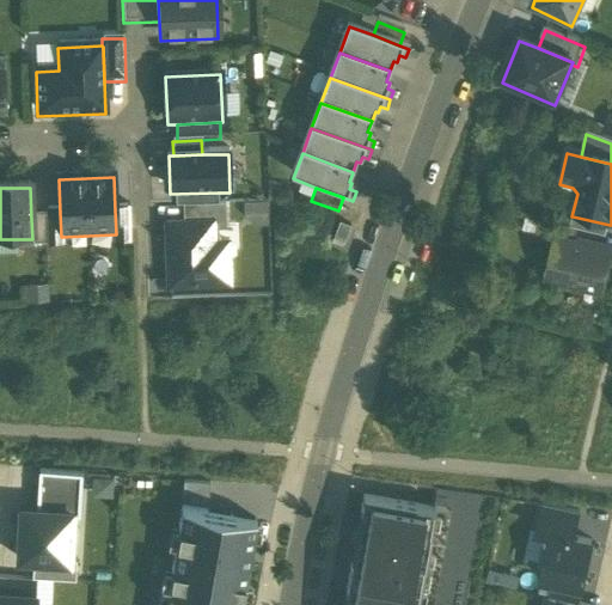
[(218,193),(175,194),(176,208),(182,208),(219,207),(218,193)]
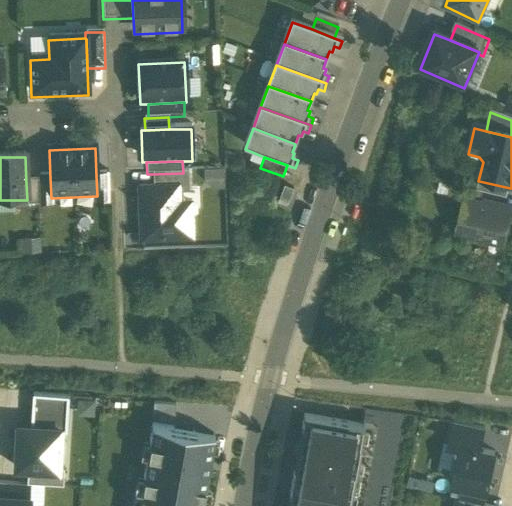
[(224,189),(223,171),(205,172),(206,190),(224,189)]
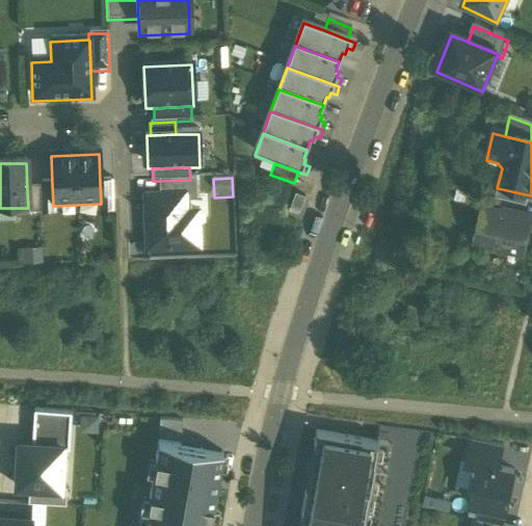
[(190,180),(158,181),(159,198),(184,196),(184,204),(196,203),(195,180),(190,180)]
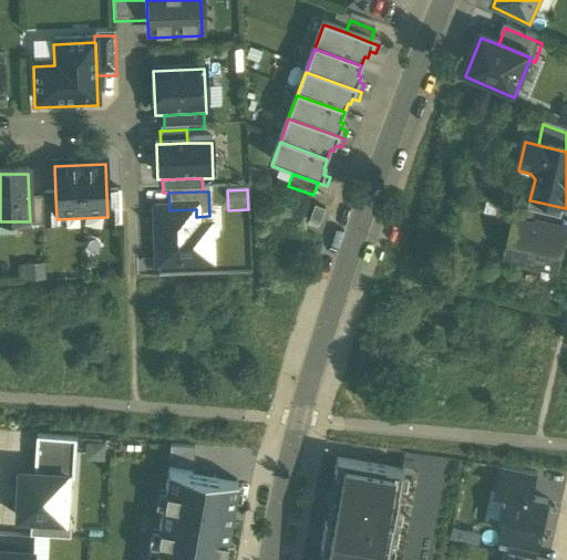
[(120,195),(106,195),(107,217),(106,217),(106,228),(121,228),(120,195)]
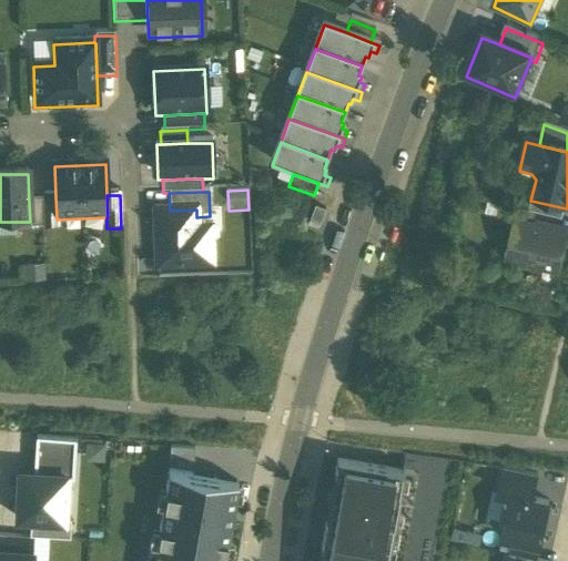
[(56,197),(42,197),(42,203),(43,230),(43,231),(58,231),(58,220),(57,220),(56,197)]
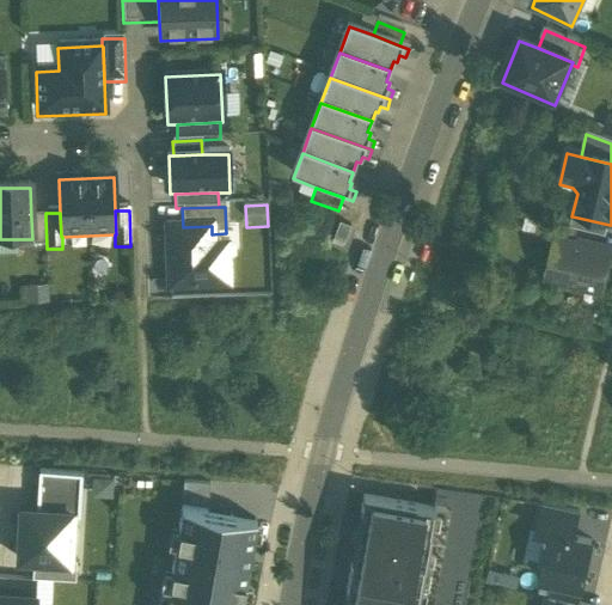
[(610,225),(573,217),(569,231),(577,233),(606,239),(610,225)]
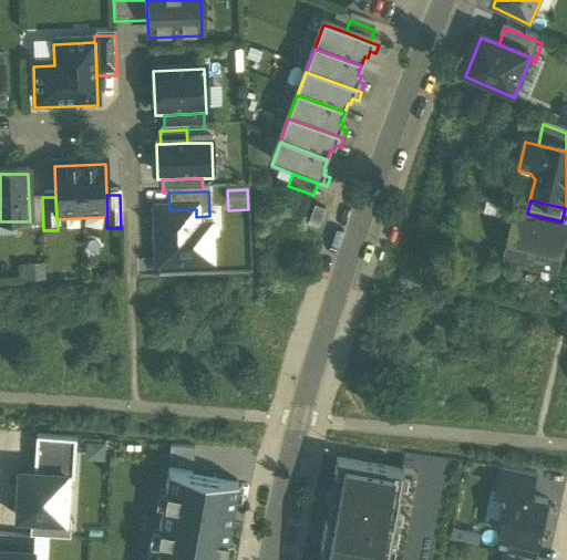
[(42,203),(29,204),(30,221),(30,230),(43,229),(42,203)]
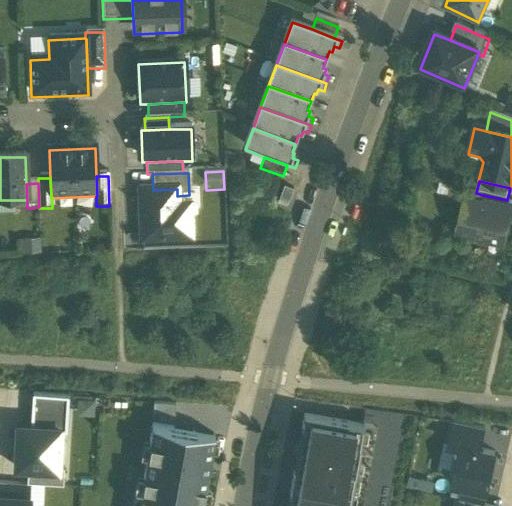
[(153,190),(139,191),(141,243),(191,241),(190,218),(178,218),(177,196),(177,189),(153,190)]
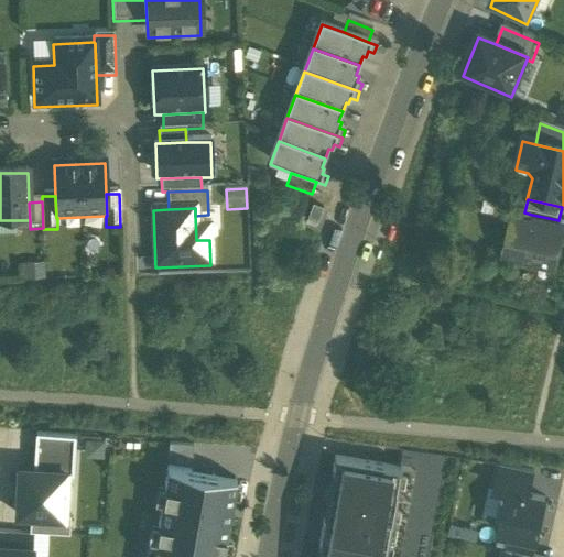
[(323,213),(312,208),(306,225),(317,228),(323,213)]
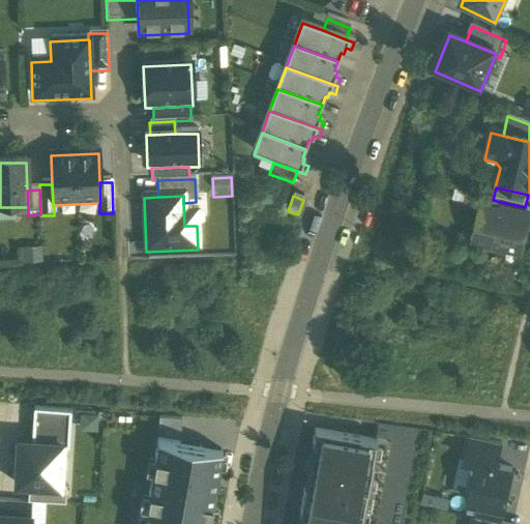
[(493,200),(476,197),(473,208),(480,210),(498,213),(500,202),(493,200)]
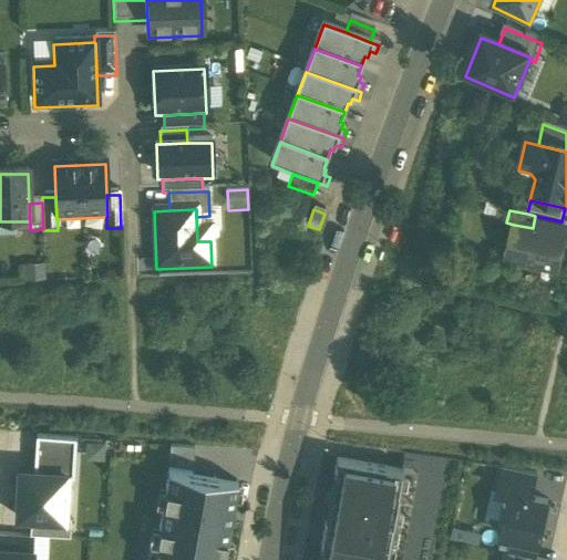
[(533,228),(514,225),(505,261),(525,266),(524,268),(538,271),(538,269),(558,273),(566,237),(533,228)]
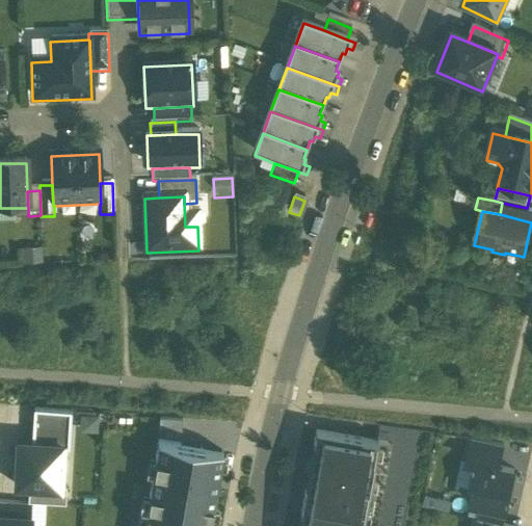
[(25,255),(25,267),(41,267),(41,255),(25,255)]
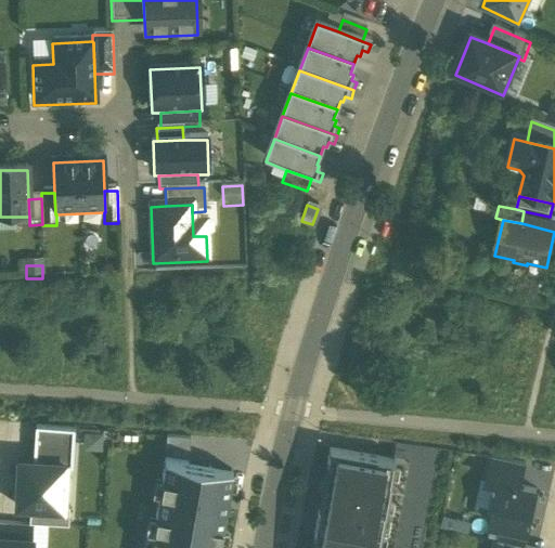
[(35,430),(34,444),(74,446),(74,433),(35,430)]
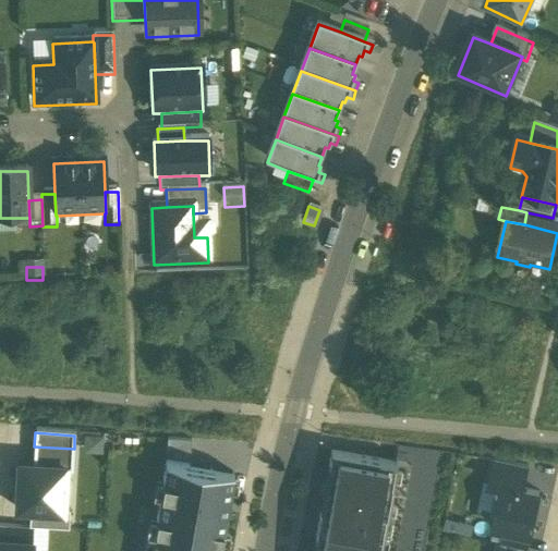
[(85,442),(85,456),(100,457),(101,442),(85,442)]
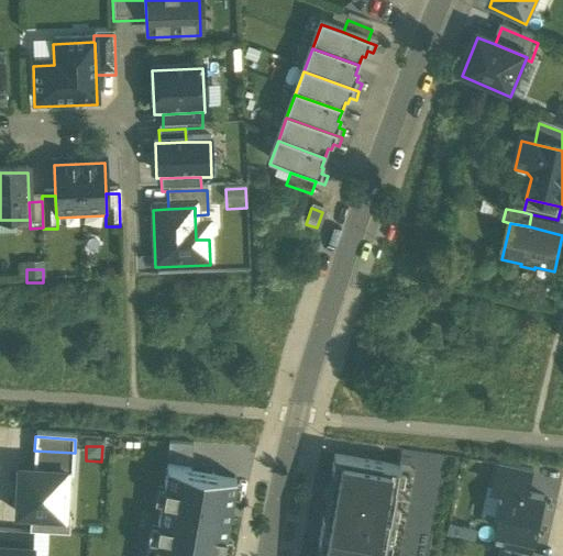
[(168,459),(192,462),(194,449),(169,447),(168,459)]
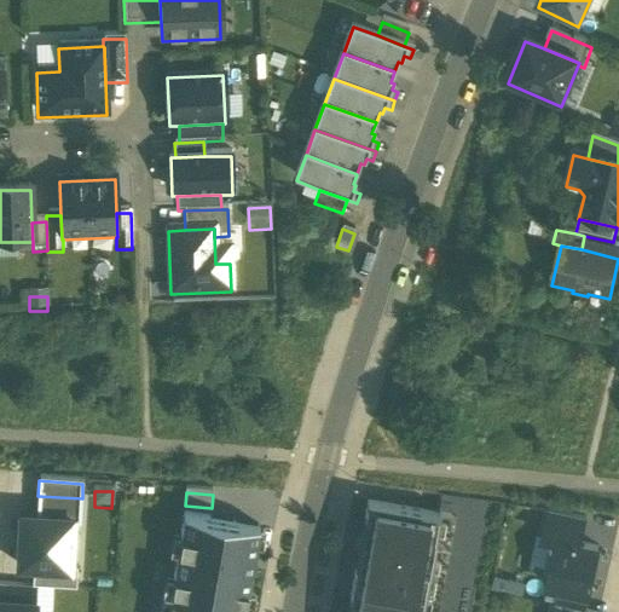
[(82,498),(38,496),(36,520),(21,519),(18,570),(34,571),(69,573),(69,572),(71,526),(80,526),(82,498)]
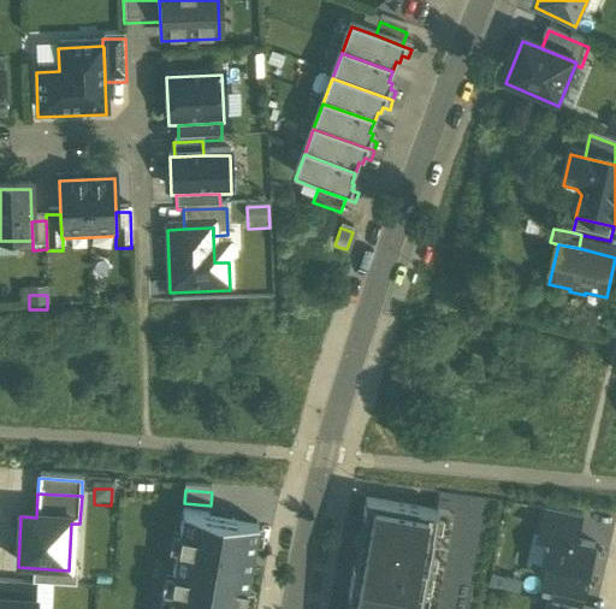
[(438,516),(366,504),(362,521),(361,521),(353,567),(354,567),(348,602),(347,602),(345,608),(420,608),(426,579),(427,579),(434,538),(438,516)]
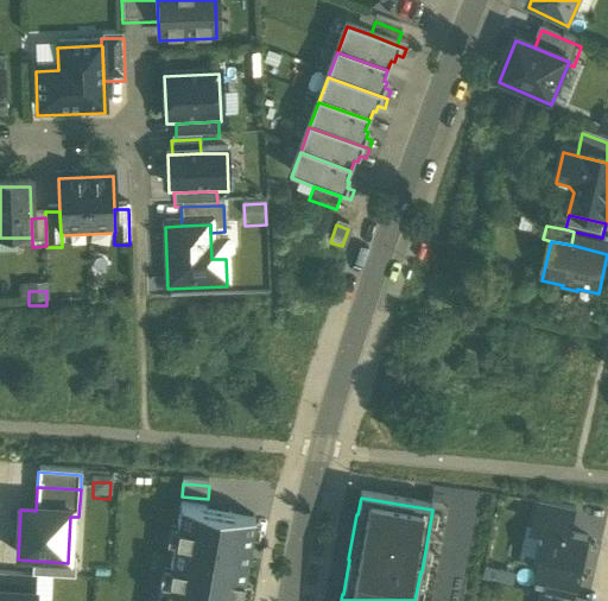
[(539,506),(533,532),(542,535),(542,532),(571,539),(576,514),(539,506)]
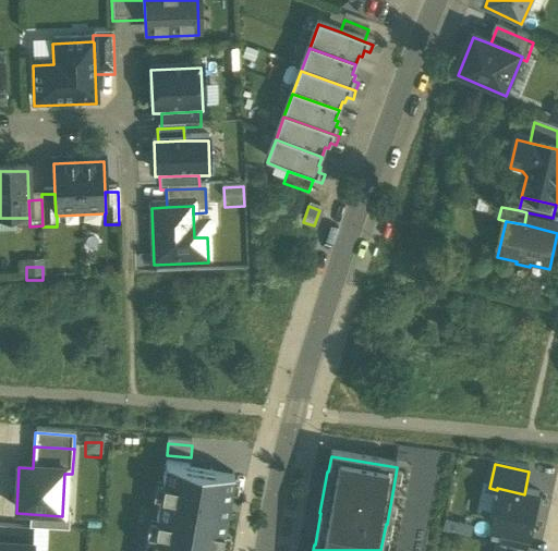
[(222,550),(234,481),(164,469),(149,550),(222,550)]
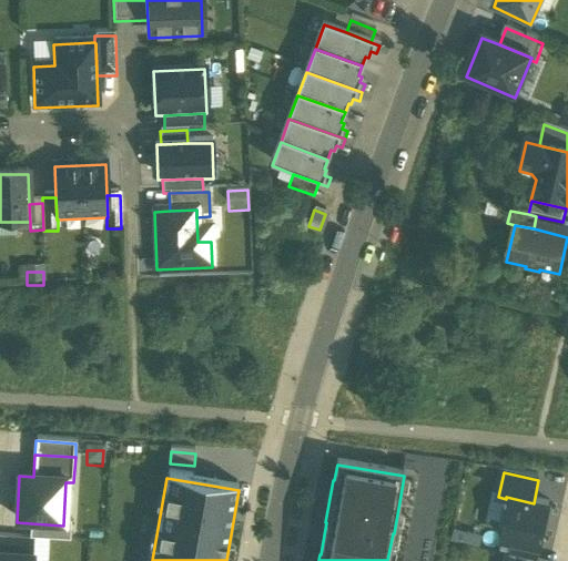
[(506,497),(506,499),(499,526),(506,527),(503,542),(514,544),(510,559),(515,560),(538,560),(543,534),(540,531),(539,530),(540,524),(541,524),(546,521),(549,507),(534,503),(506,497)]
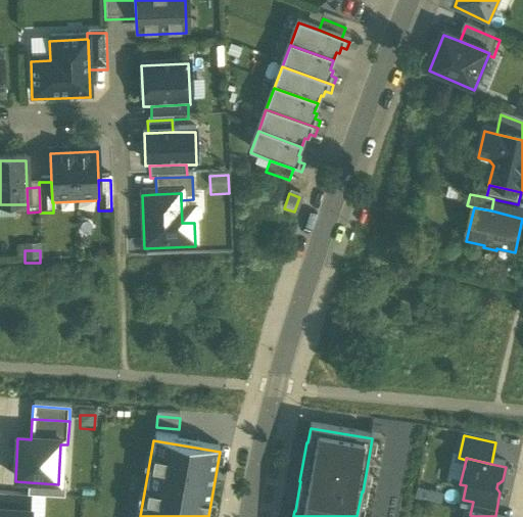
[(58,484),(29,482),(28,498),(30,499),(64,501),(65,483),(58,483),(58,484)]
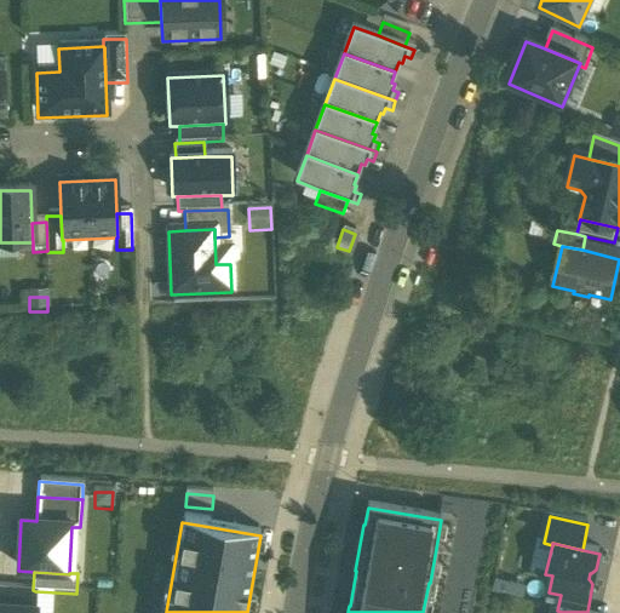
[(497,584),(493,597),(522,603),(526,591),(497,584)]
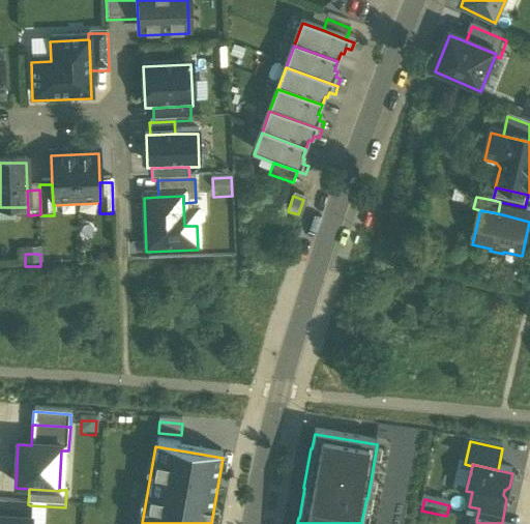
[(30,520),(30,505),(28,504),(0,503),(0,518),(30,520)]
